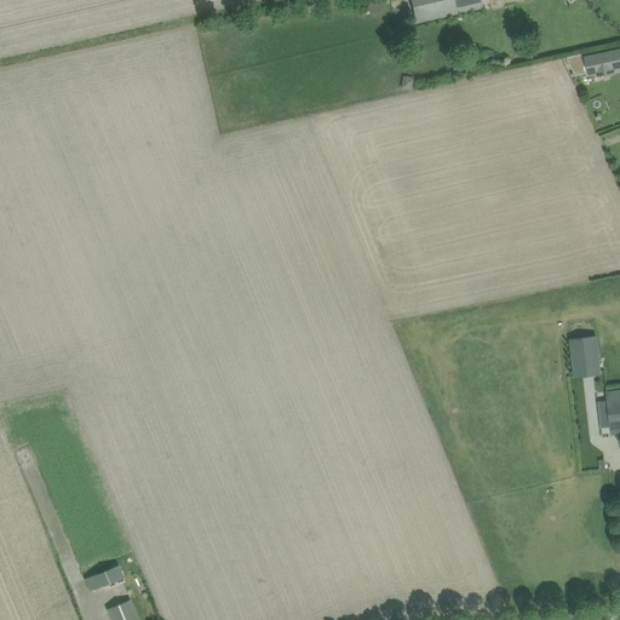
[(411,0),(417,22),(482,7),(480,0),(411,0)]
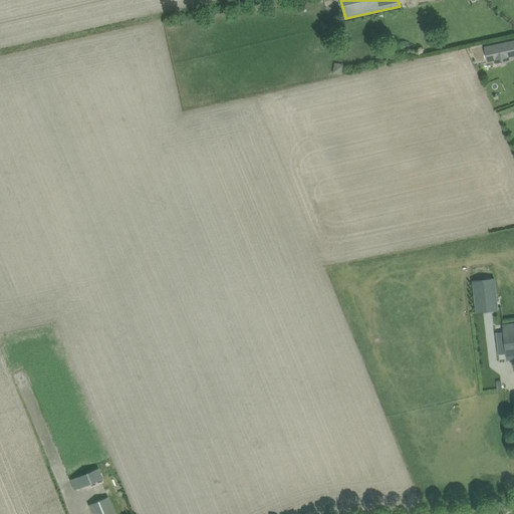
[(495,62),(510,59),(509,56),(506,41),(485,46),(488,61),(495,60),(495,62)]
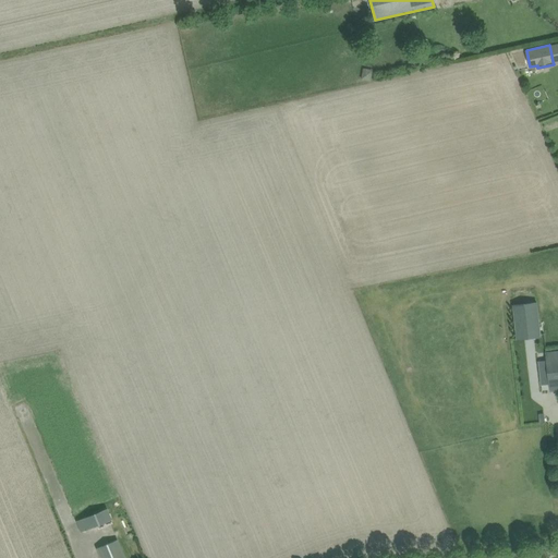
[(542,336),(537,301),(512,304),(517,339),(542,336)]
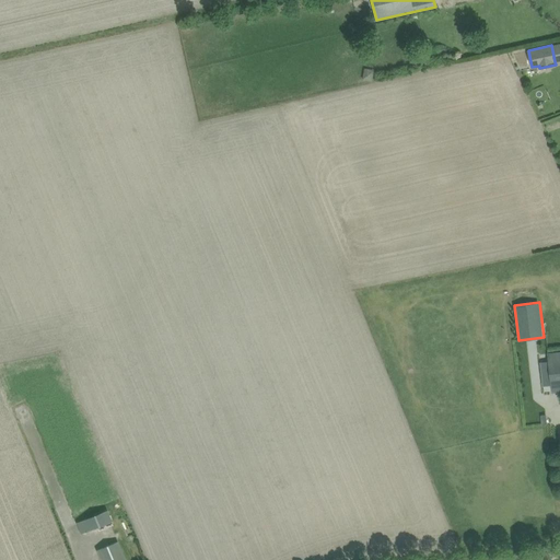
[(559,352),(548,354),(552,392),(553,392),(552,385),(559,384),(559,352)]
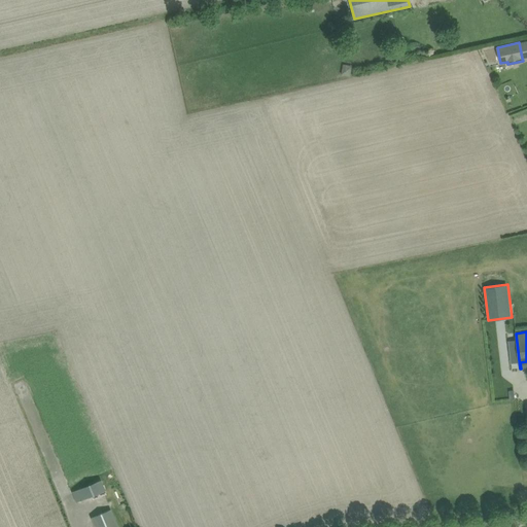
[(72,492),(75,502),(105,490),(101,480),(72,492)]
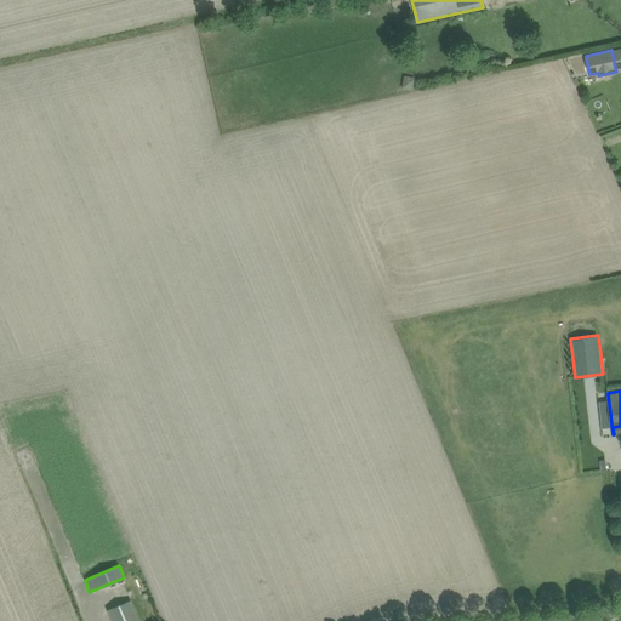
[(138,620),(130,599),(107,609),(112,620),(138,620)]
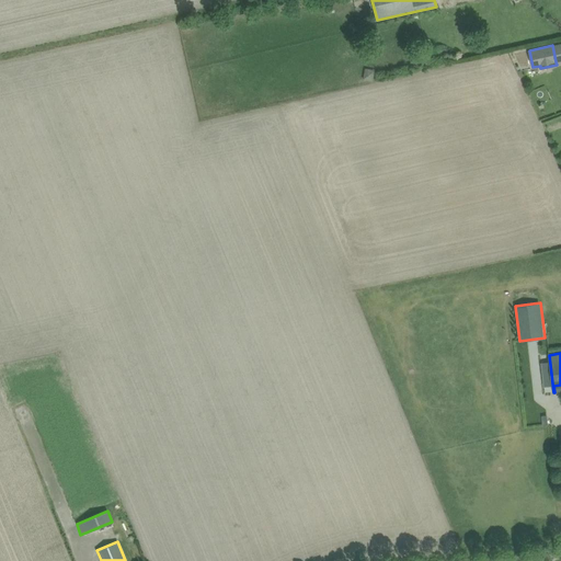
All buildings are outlined.
